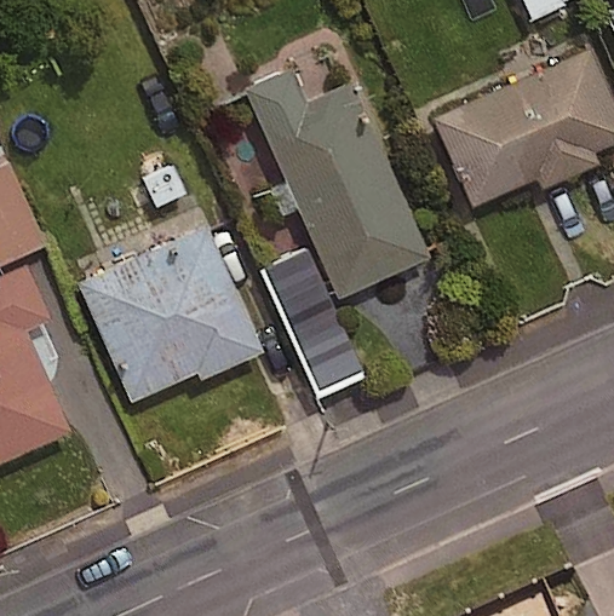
[(558,0),(510,0),(518,18),(558,0)]
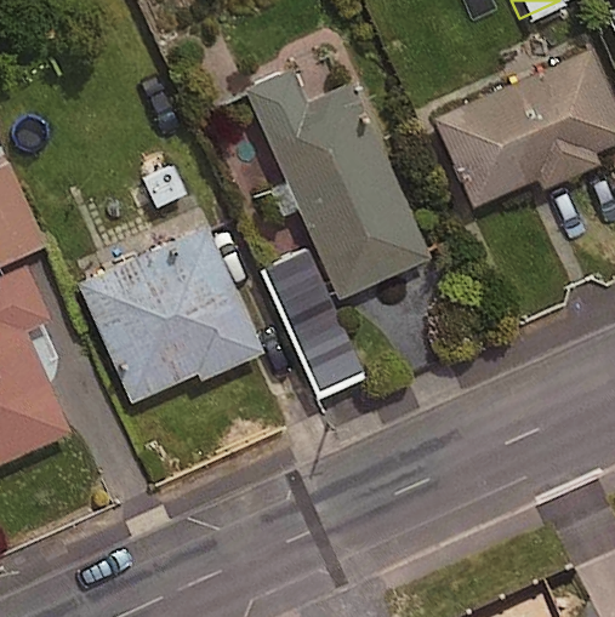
[(614,146),(614,108),(590,51),(432,120),(471,210),(537,180),(541,189),(601,164),(596,154),(614,146)]
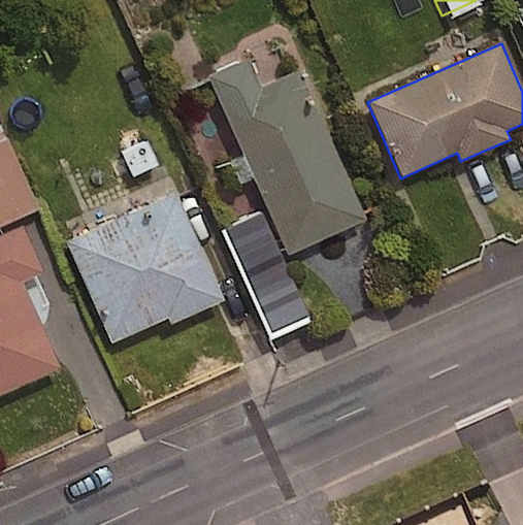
[(288,257),(368,221),(301,71),(261,89),(249,60),(208,78),(288,257)]
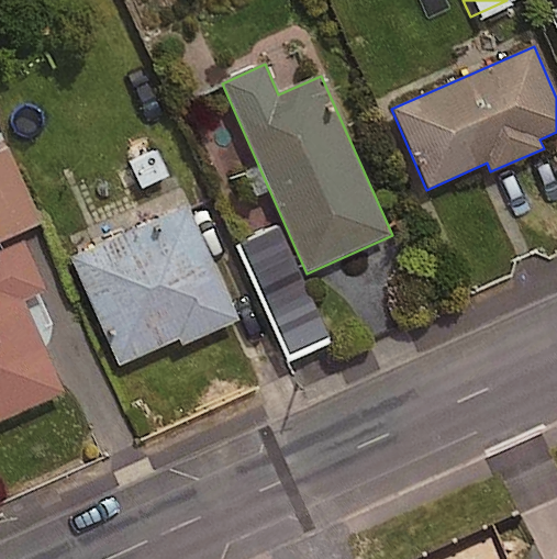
[(556,153),(545,159),(556,183),(556,153)]
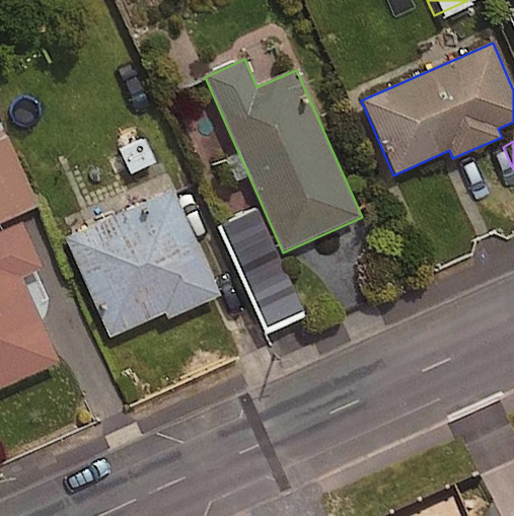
[(0,216),(29,202),(0,142),(0,216)]
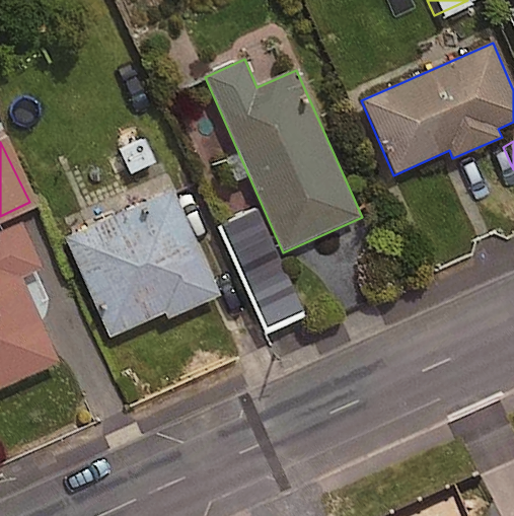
[(221,295),(173,190),(65,237),(109,337),(165,312),(168,318),(221,295)]
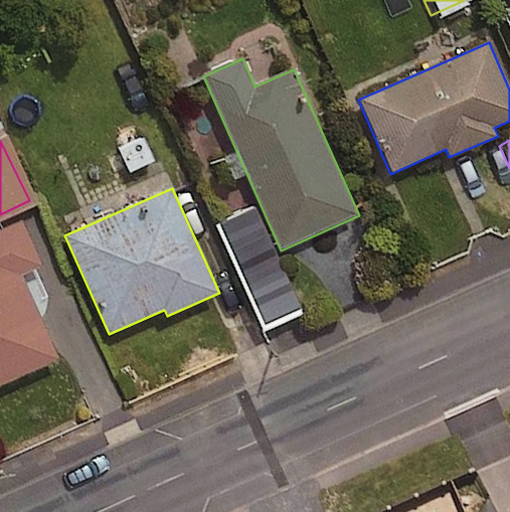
[(289,311),(245,209),(210,224),(255,326),(289,311)]
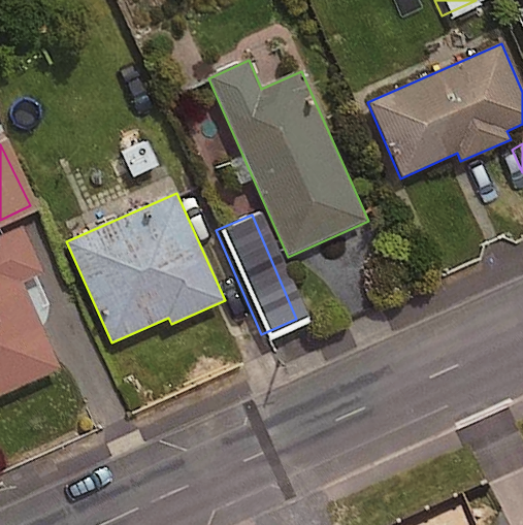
[(42,273),(23,227),(0,237),(0,395),(61,368),(23,283),(42,273)]
